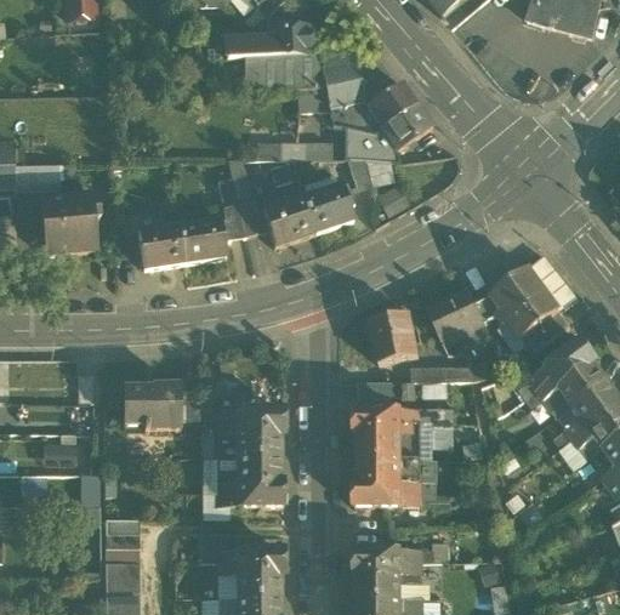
[(62,0),(64,18),(98,16),(97,0),(62,0)]
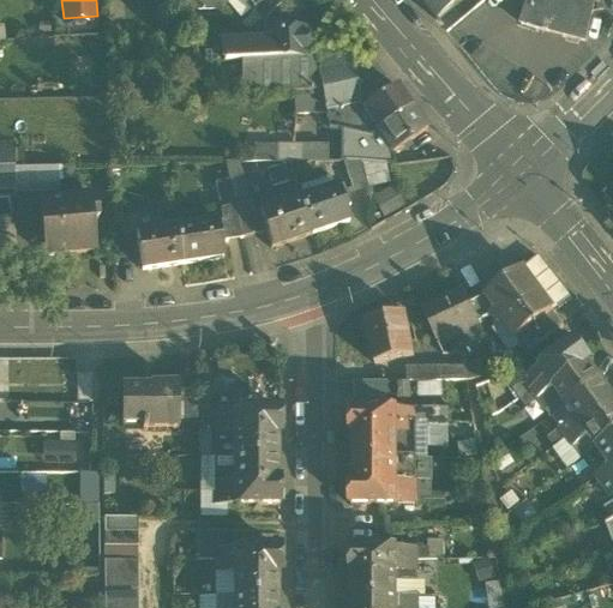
[(253,4),(251,0),(232,0),(242,13),(253,4)]
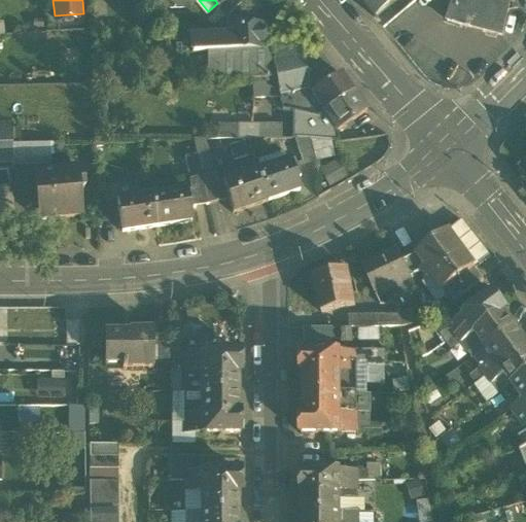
[(222,0),(219,3),(226,11),(240,0),(222,0)]
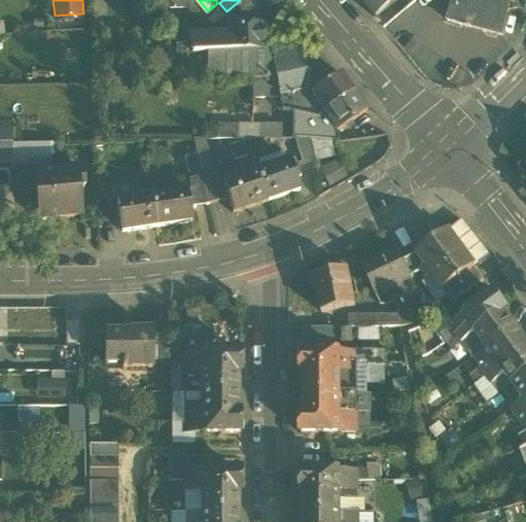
[(363,0),(375,12),(389,0),(363,0)]
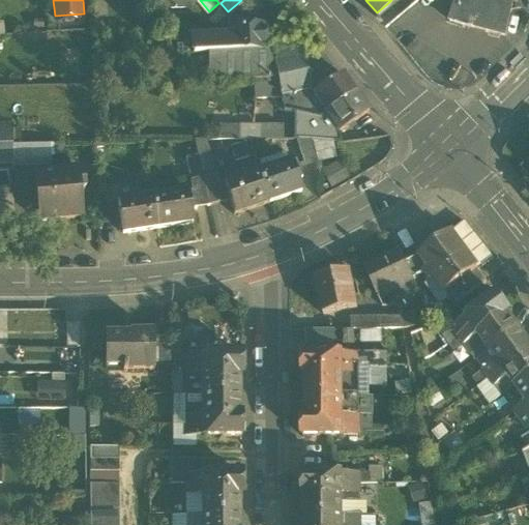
[(453,0),(450,15),(504,30),(513,0),(453,0)]
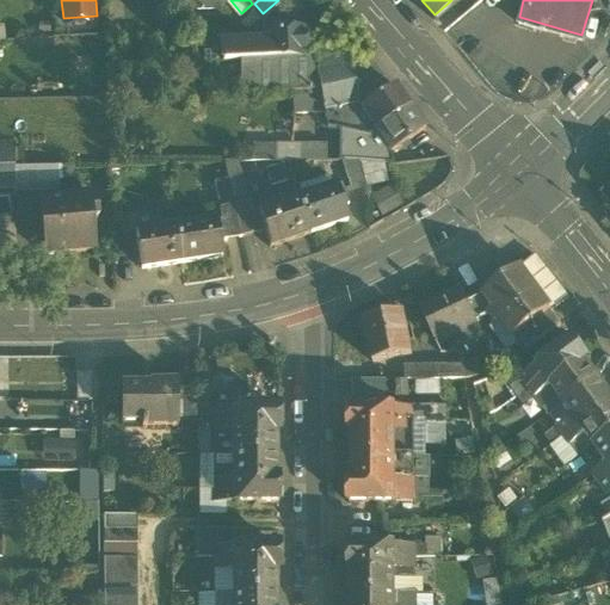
[(190,26),(191,39),(204,38),(215,38),(214,25),(190,26)]
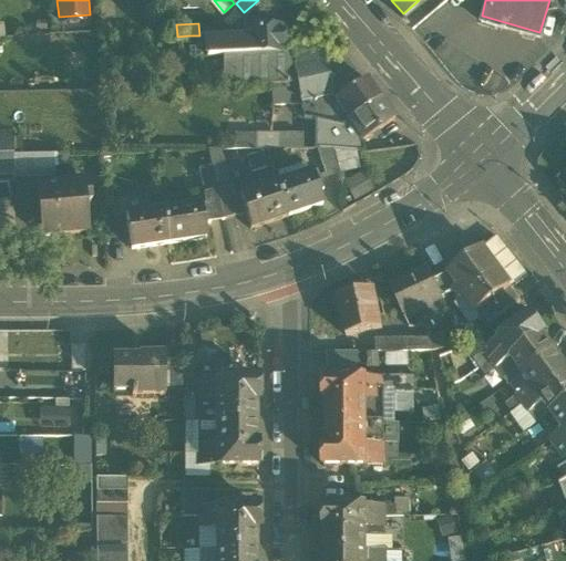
[(207,35),(207,53),(224,52),(284,50),(283,26),(246,27),(247,34),(207,35)]
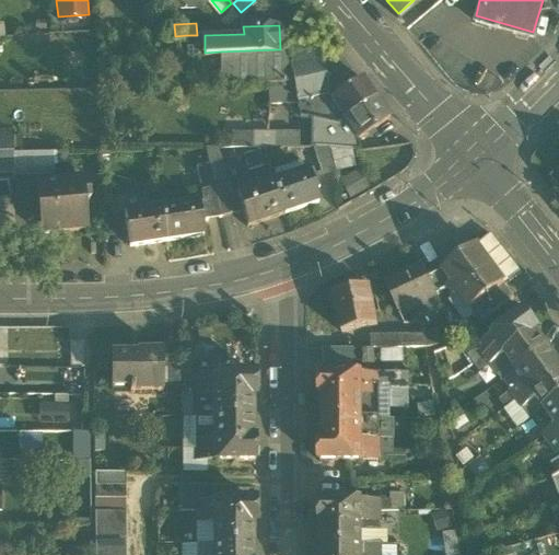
[(188,53),(205,53),(205,35),(197,35),(187,35),(188,53)]
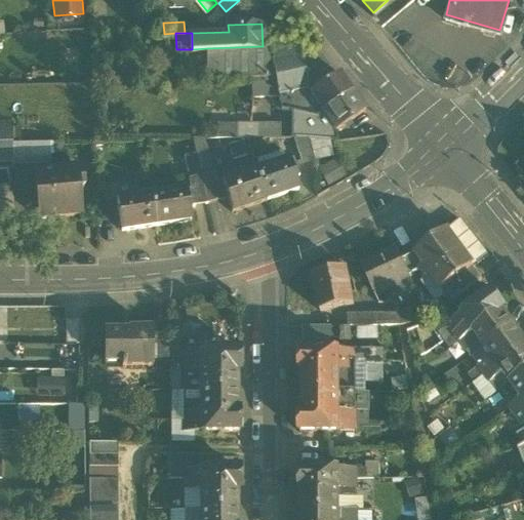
[(275,74),(279,91),(308,85),(306,77),(299,44),(263,46),(207,48),(207,77),(251,75),(275,74)]
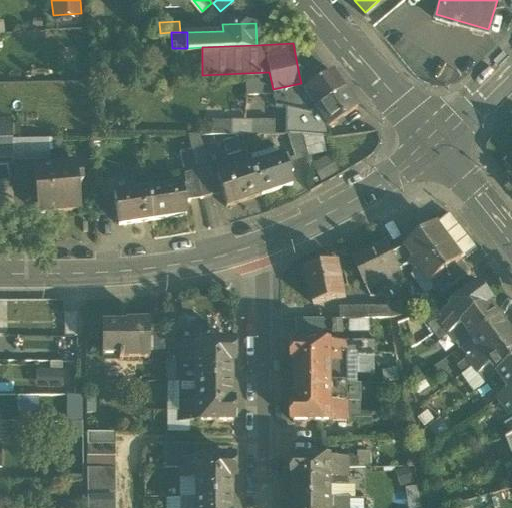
[(332,67),(303,87),(316,106),(345,86),(332,67)]
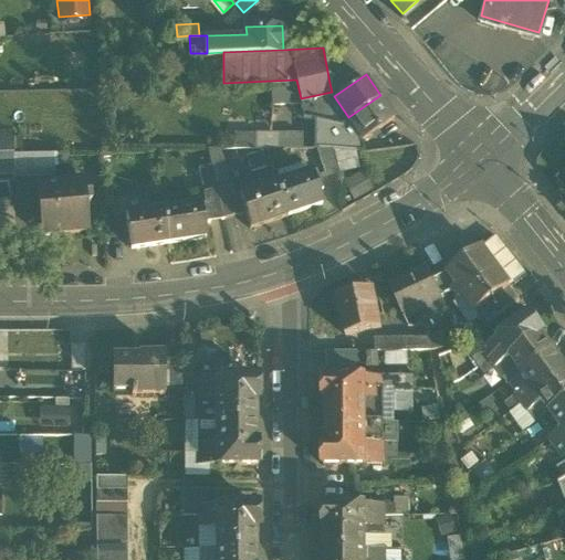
[(271,81),(274,101),(301,99),(301,98),(296,80),(271,81)]
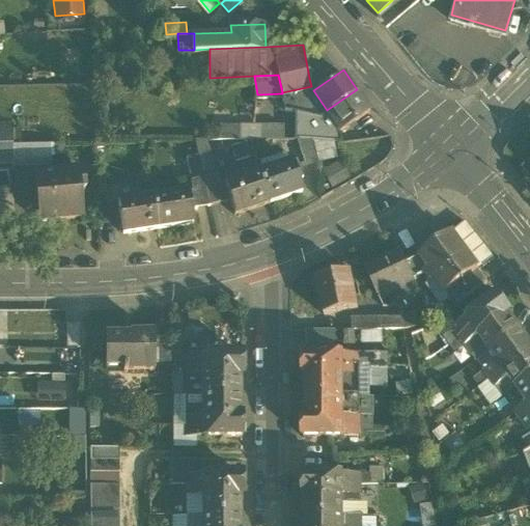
[(321,114),(327,110),(313,90),(311,86),(282,92),(282,93),(285,106),(285,107),(285,108),(298,110),(321,114)]
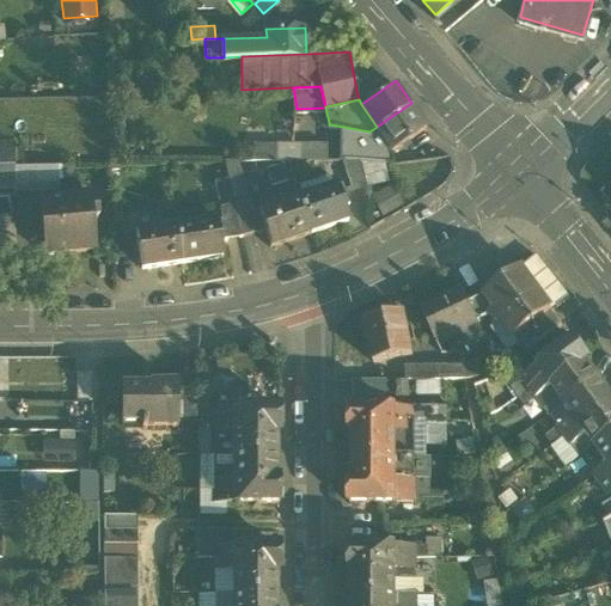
[(426,124),(411,103),(377,127),(391,148),(392,148),(426,124)]
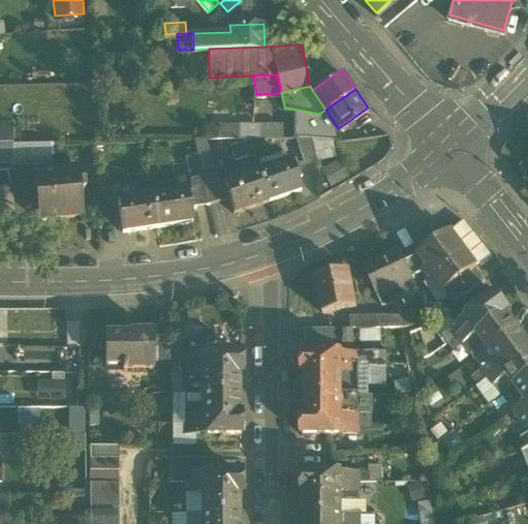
[(297,110),(298,135),(310,135),(311,135),(332,137),(338,137),(338,128),(325,110),(319,114),(297,110)]
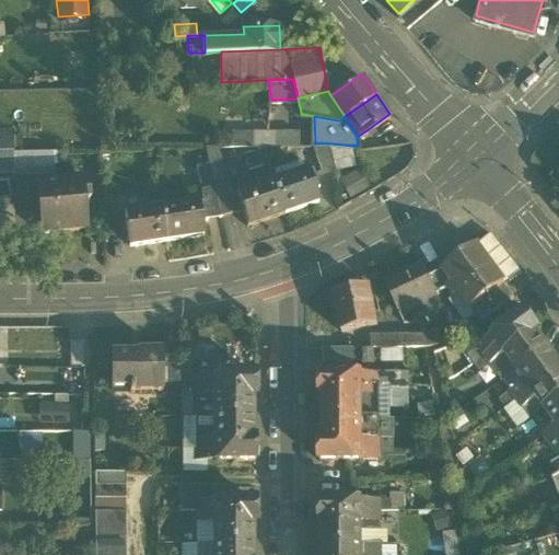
[(0,143),(12,143),(12,125),(0,125),(0,143)]
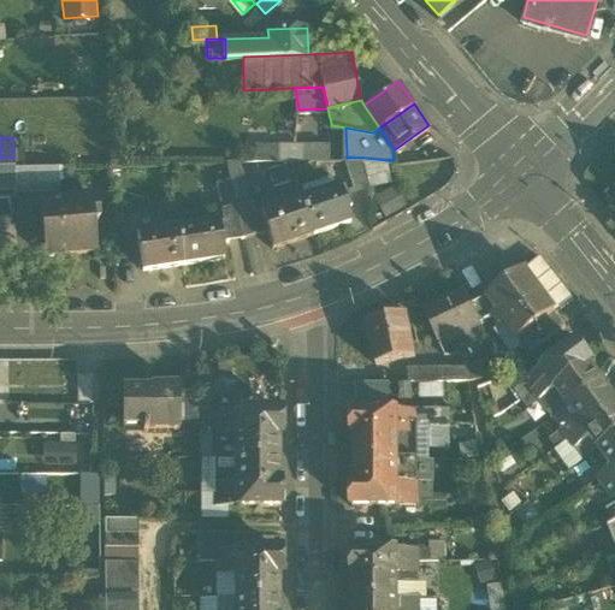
[(281,158),(330,158),(330,141),(281,141),(281,142),(281,158)]
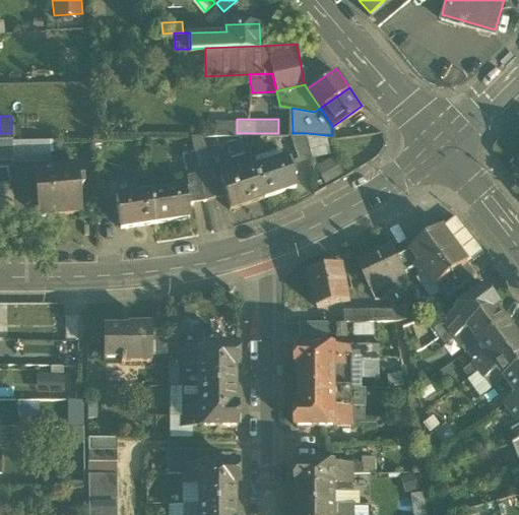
[(237,133),(237,120),(216,120),(216,133),(237,133)]
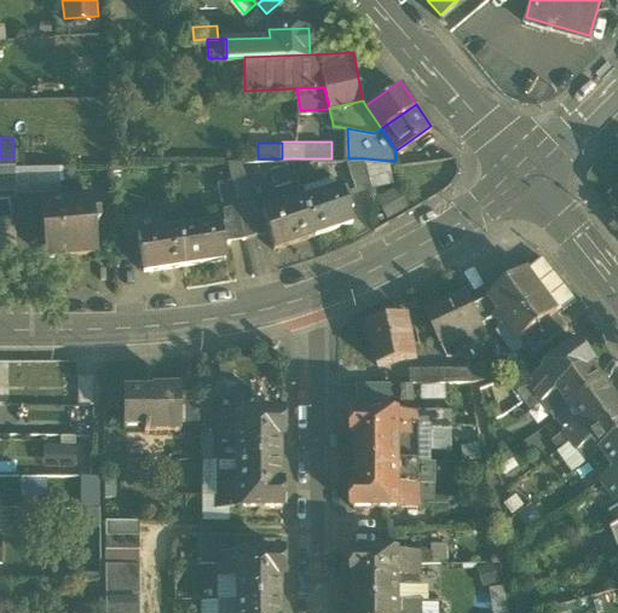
[(347,158),(357,188),(371,184),(371,183),(363,158),(348,158),(347,158)]
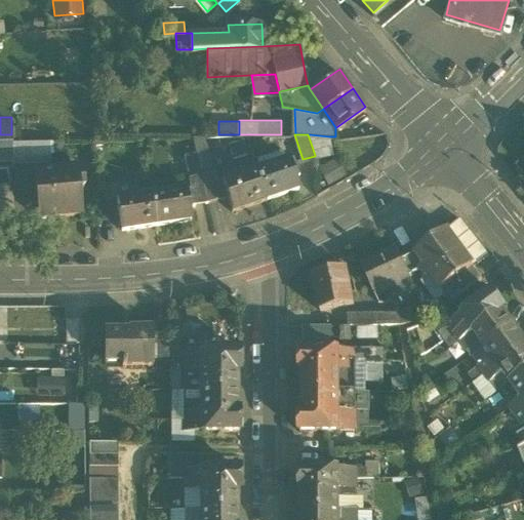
[(308,134),(315,155),(332,152),(329,136),(309,134),(308,134)]
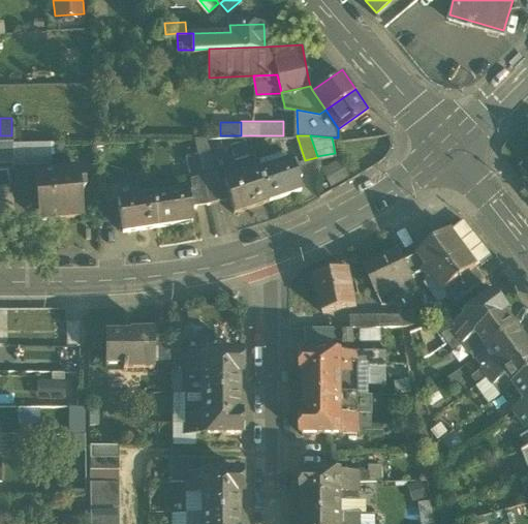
[(194,136),(198,151),(210,148),(208,136),(194,136)]
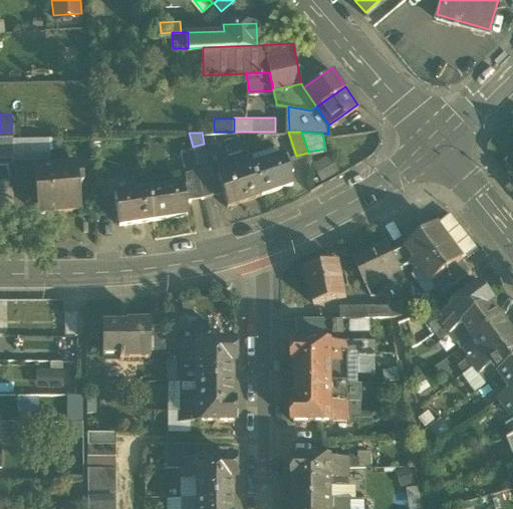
[(13,158),(13,160),(50,159),(50,136),(17,137),(12,137),(12,155),(13,158)]
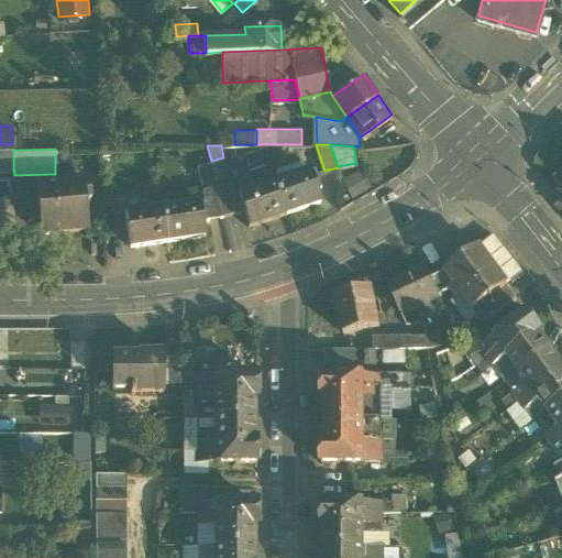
[(0,168),(13,170),(13,150),(0,150),(0,168)]
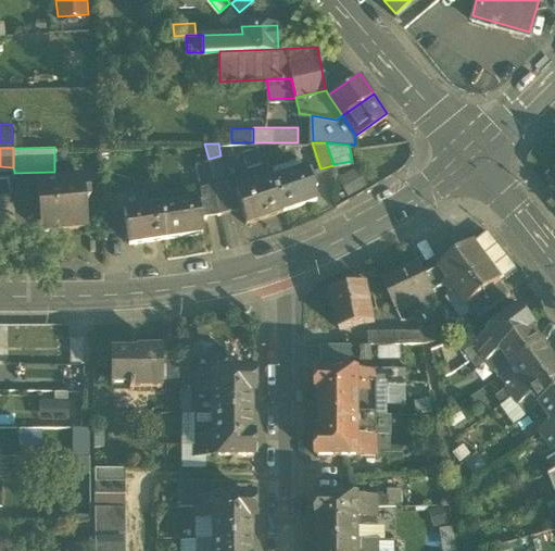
[(221,155),(209,159),(213,183),(226,179),(221,155)]
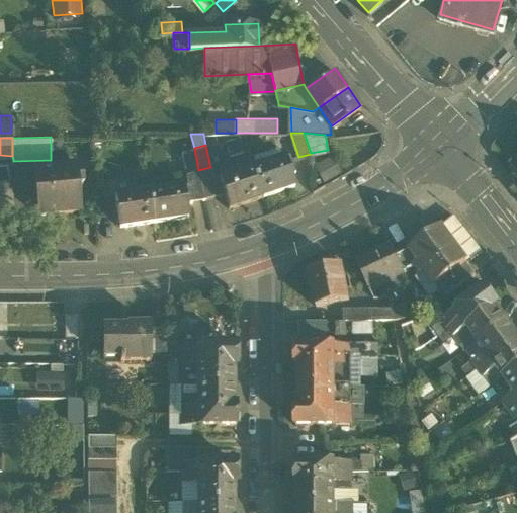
[(253,153),(257,164),(281,155),(278,145),(253,153)]
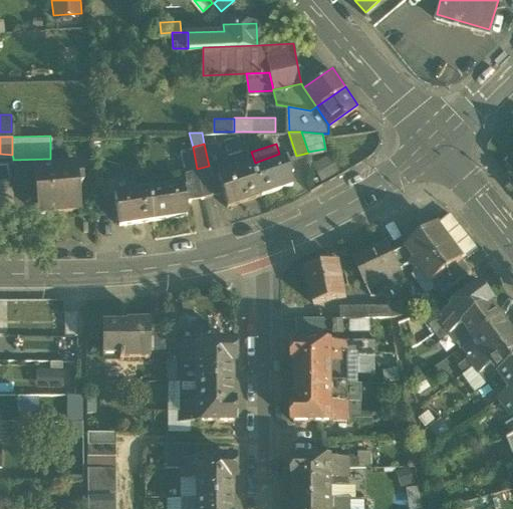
[(197,169),(193,147),(181,150),(186,171),(197,169)]
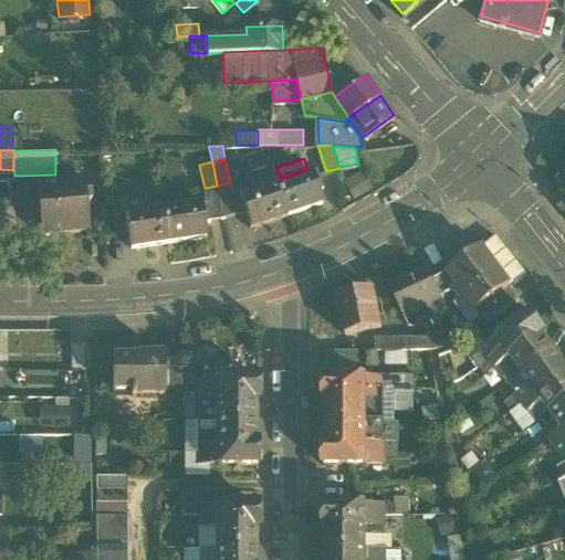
[(281,179),(276,180),(286,212),(322,200),(317,187),(323,185),(317,166),(307,169),(281,179)]
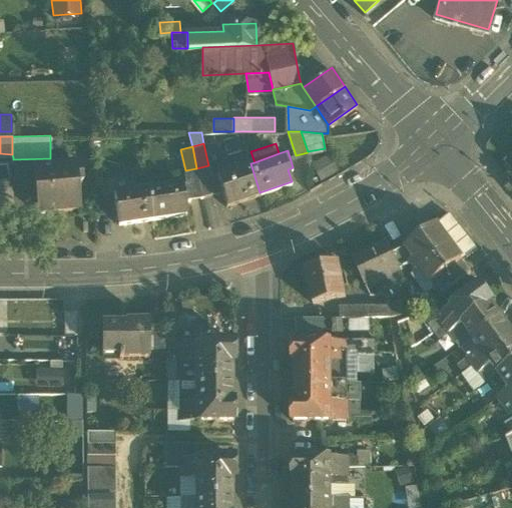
[(314,163),(321,176),(338,167),(331,154),(314,163)]
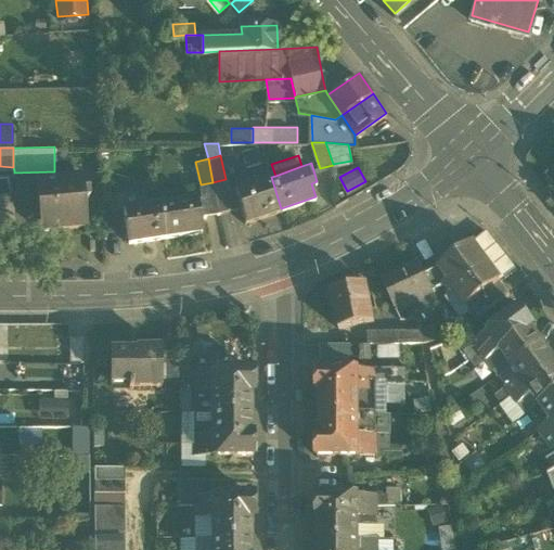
[(37,180),(42,228),(86,224),(80,176),(37,180)]
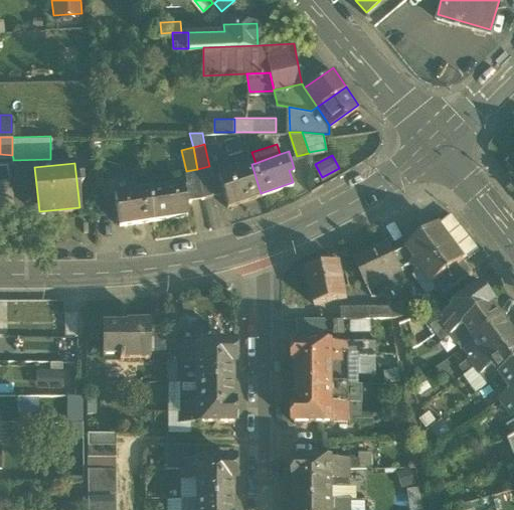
[(261,193),(251,164),(250,164),(218,175),(223,191),(228,204),(261,193)]
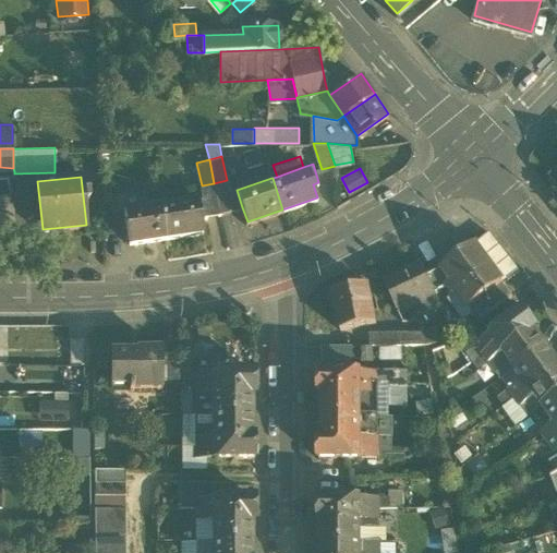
[(214,183),(221,212),(242,207),(237,190),(232,191),(229,179),(227,180),(214,183)]
